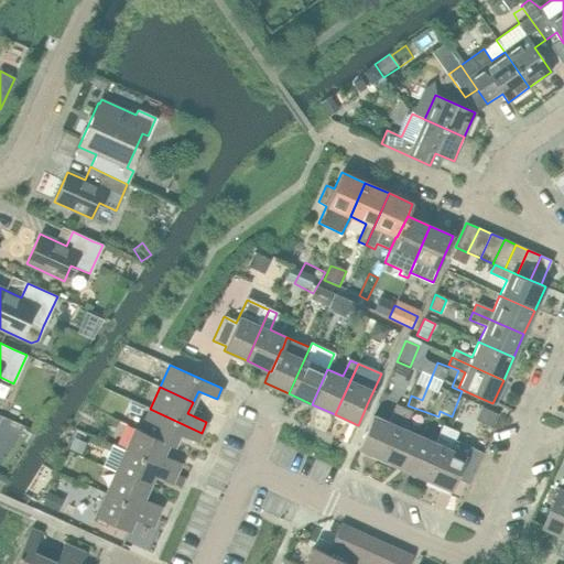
[(494,418),(511,425),(518,409),(500,402),(494,418)]
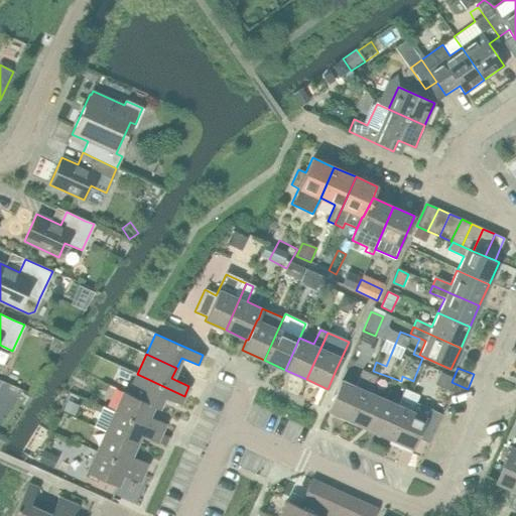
[(327,411),(349,421),(370,374),(363,371),(356,387),(341,379),(327,411)]
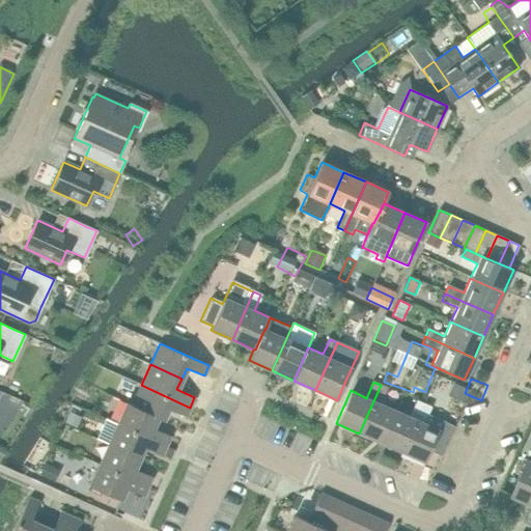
[(186,417),(190,408),(141,385),(132,406),(158,417),(158,418),(163,420),(168,409),(186,417)]
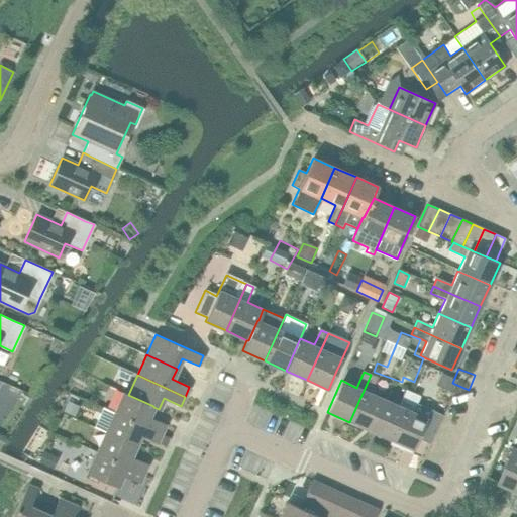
[(378,377),(371,375),(349,422),(373,431),(386,400),(371,393),(378,377)]
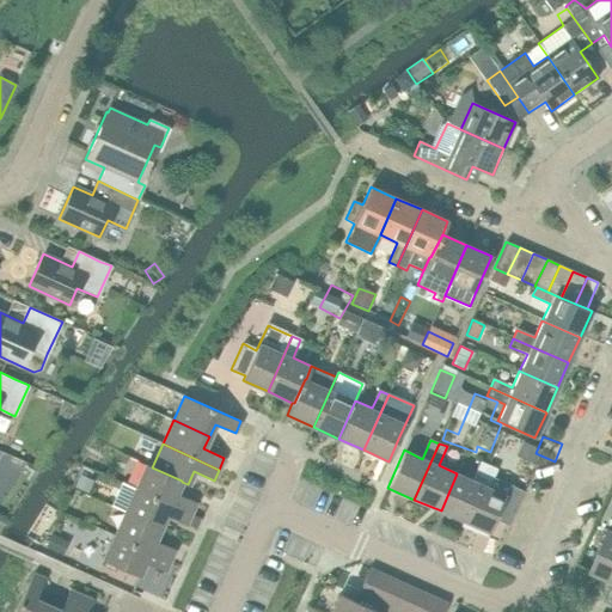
[(5,485),(23,493),(38,456),(19,448),(5,485)]
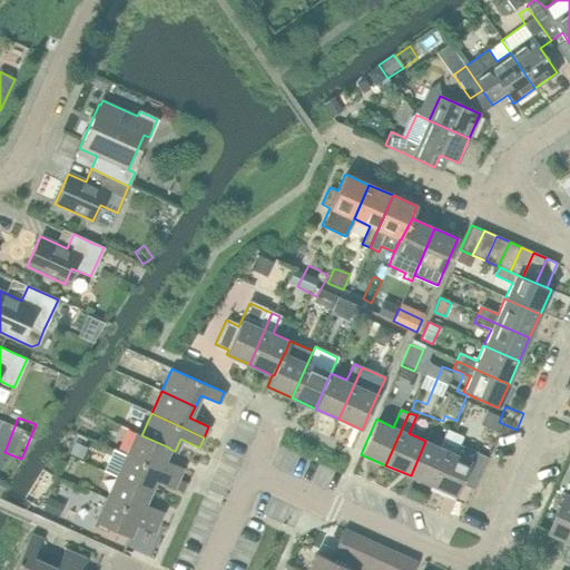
[(462,421),(459,432),(474,438),(479,426),(462,421)]
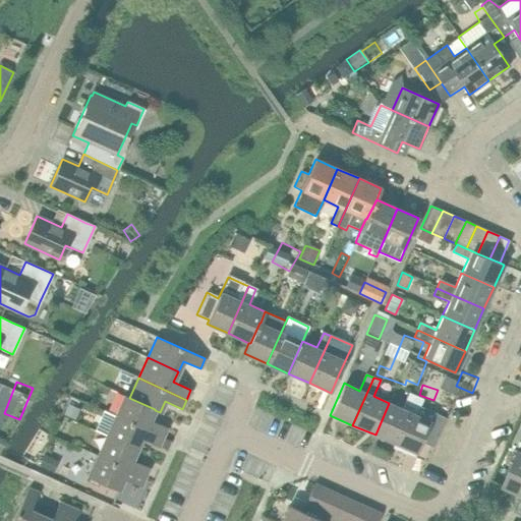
[(397,445),(417,396),(408,392),(401,408),(389,403),(375,435),(397,445)]
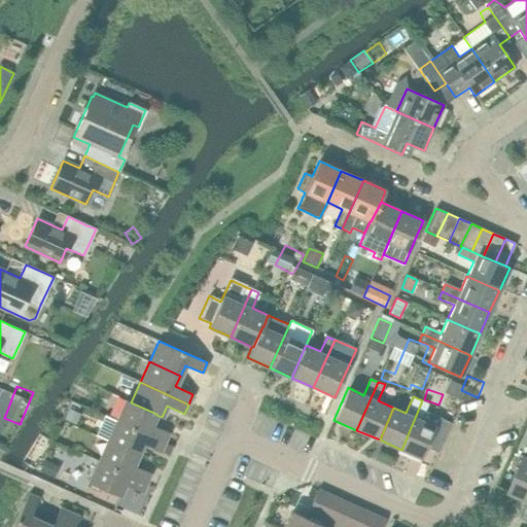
[(165,443),(169,432),(151,425),(156,415),(156,414),(131,402),(126,399),(116,420),(165,443)]
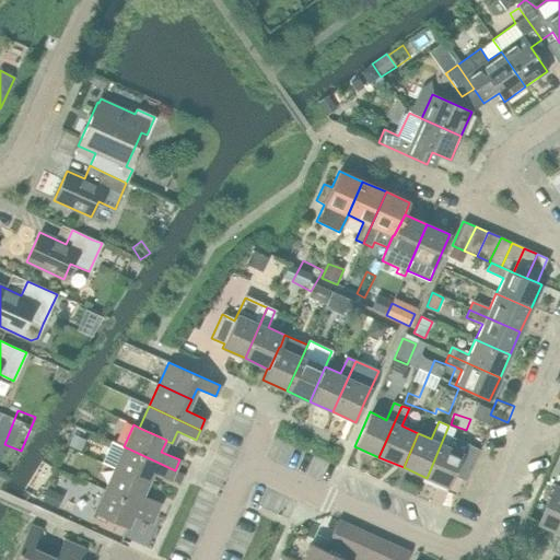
[(427,478),(424,481),(441,489),(442,485),(447,487),(453,475),(465,480),(479,450),(451,436),(454,429),(448,426),(427,478)]
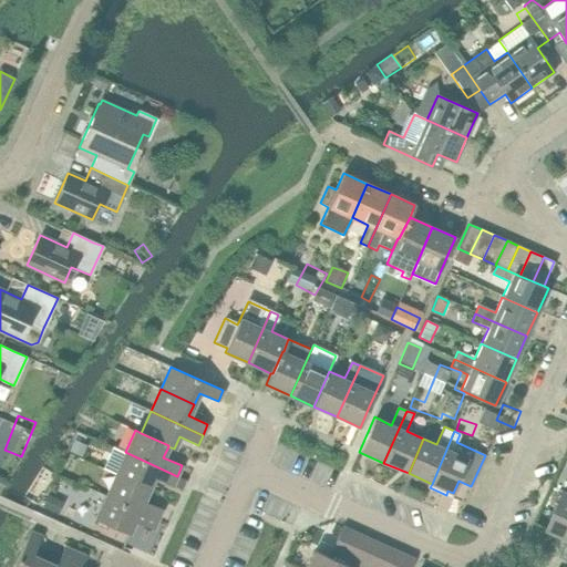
[(173,486),(177,476),(125,452),(113,446),(103,468),(115,474),(148,490),(154,478),(173,486)]
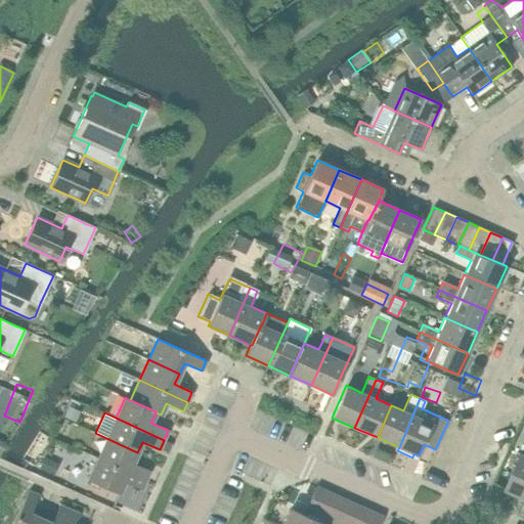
[(145,481),(149,471),(133,463),(137,452),(106,438),(97,459),(145,481)]
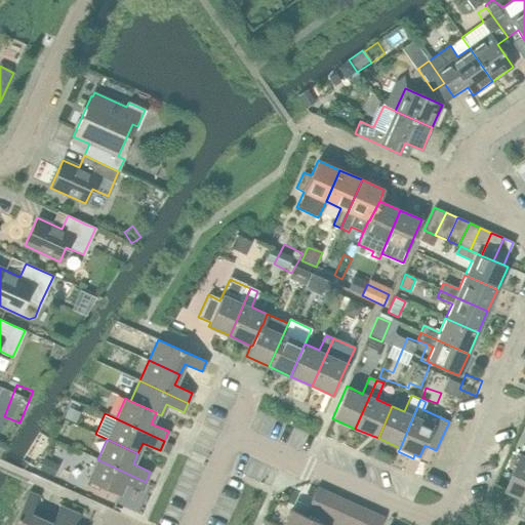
[(524,454),(522,454),(507,489),(524,496),(524,454)]
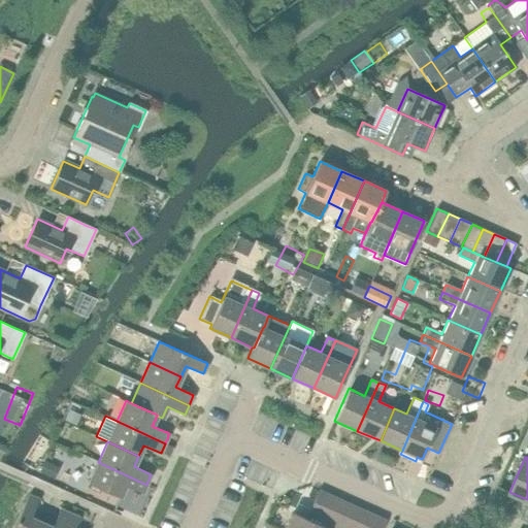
[(142,493),(146,485),(98,462),(96,467),(89,483),(120,497),(125,486),(142,493)]
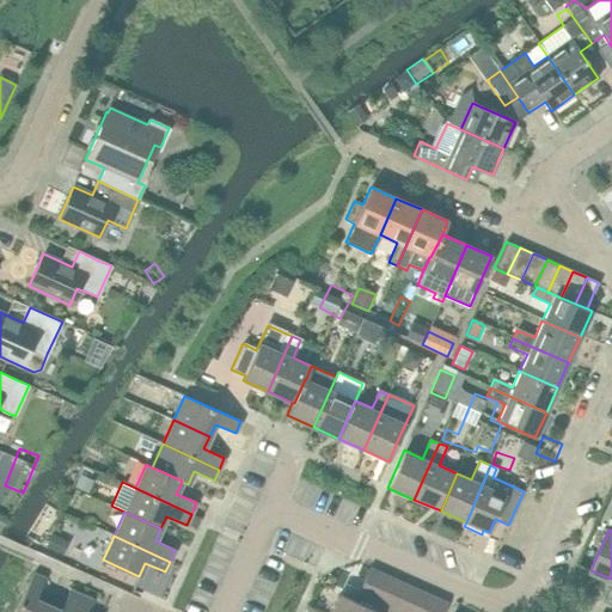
[(371,600),(381,574),(368,568),(357,594),(371,600)]
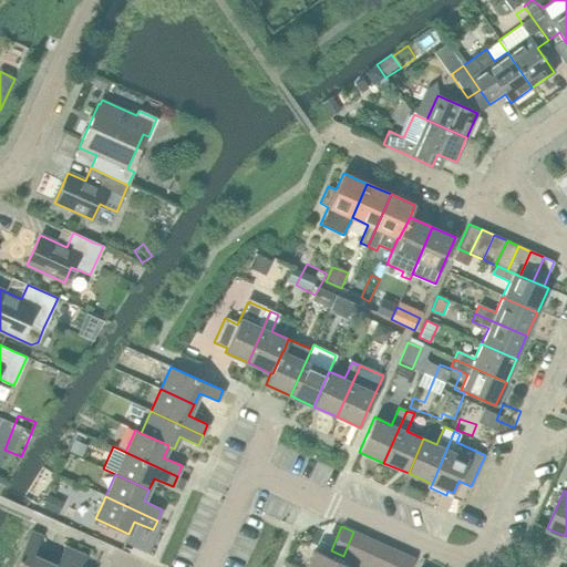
[(41,566),(44,560),(33,555),(41,537),(30,532),(14,566),(41,566)]
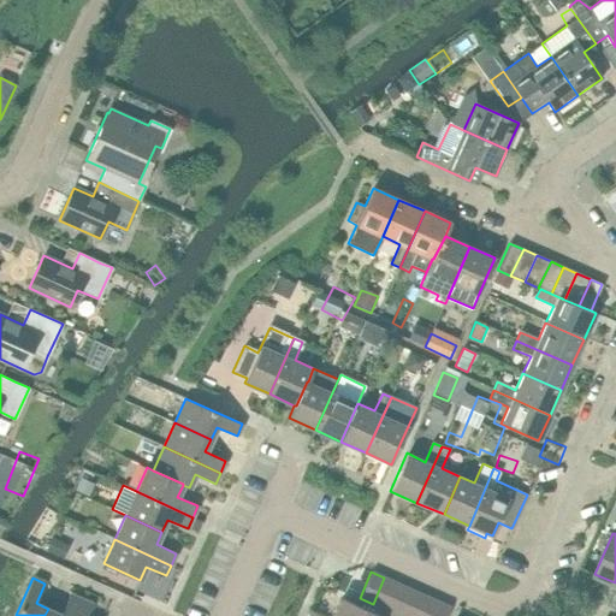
[(397,584),(384,578),(373,604),(386,610),(397,584)]
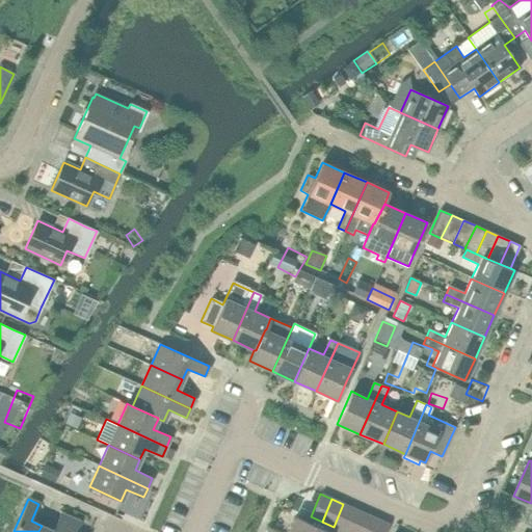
[(354,509),(343,504),(334,527),(345,531),(354,509)]
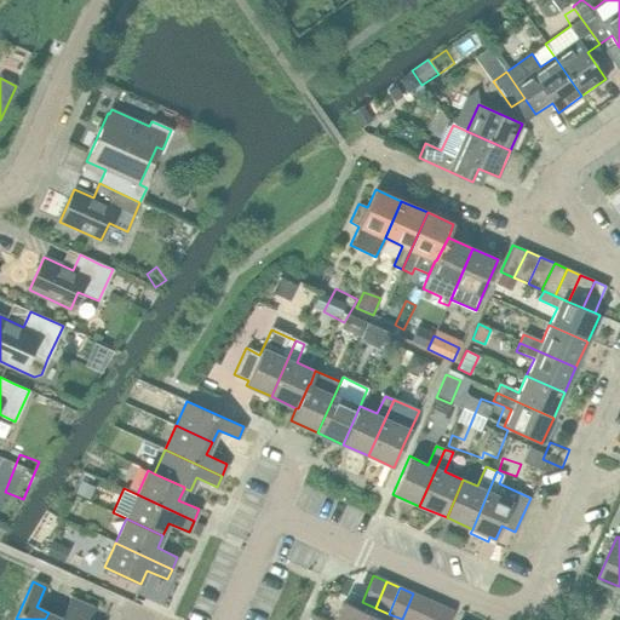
[(413,593),(402,619),(417,619),(426,600),(413,593)]
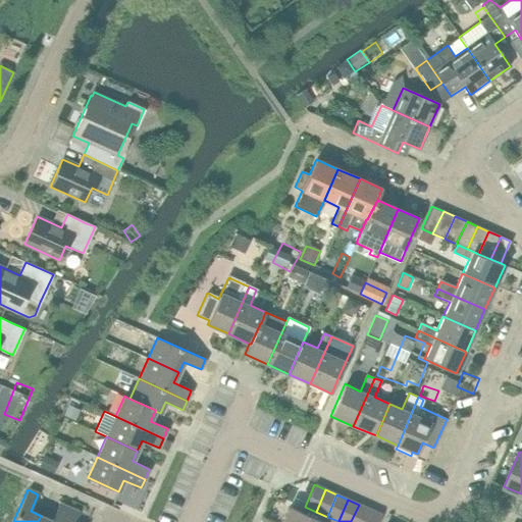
[(61,521),(68,508),(59,504),(51,521),(41,516),(38,521),(61,521)]
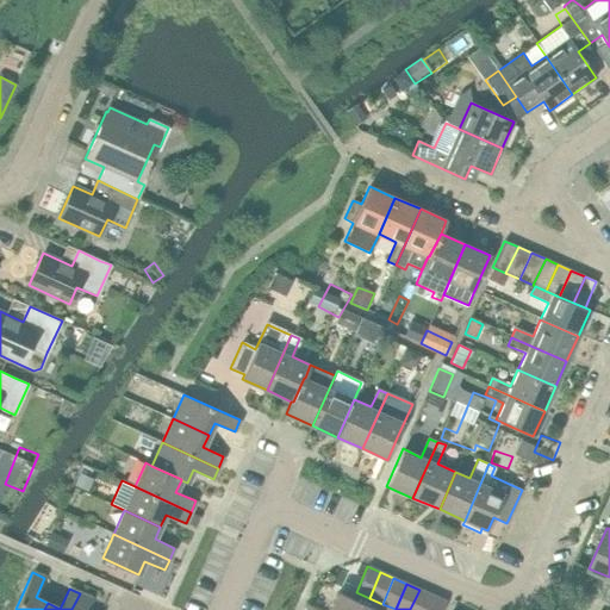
[(427,609),(434,596),(419,590),(410,609),(427,609)]
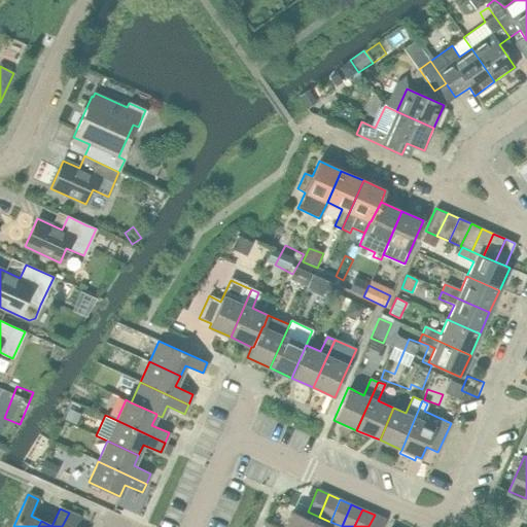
[(327,526),(292,512),(285,526),(327,526)]
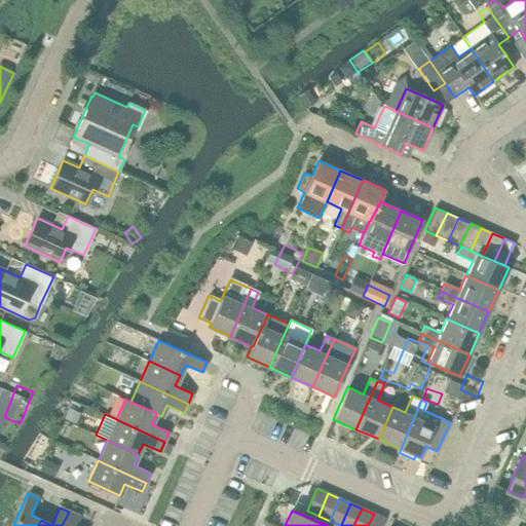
[(74,525),(78,516),(69,512),(62,525),(74,525)]
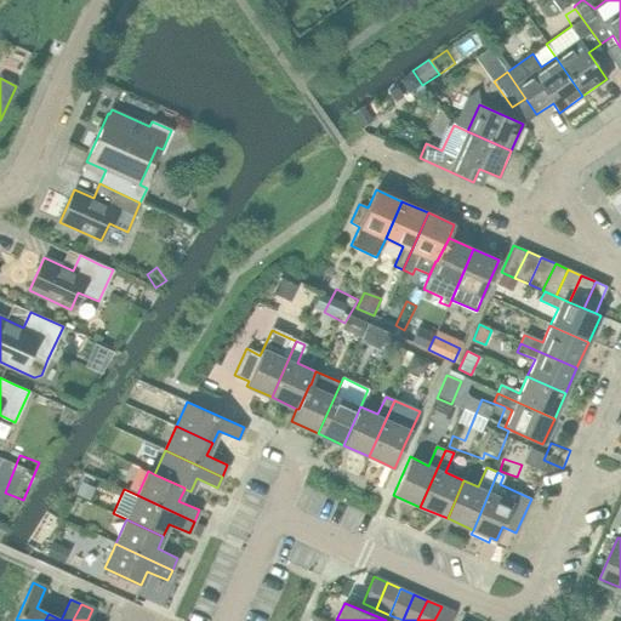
[(450,620),(454,613),(442,607),(434,620),(450,620)]
